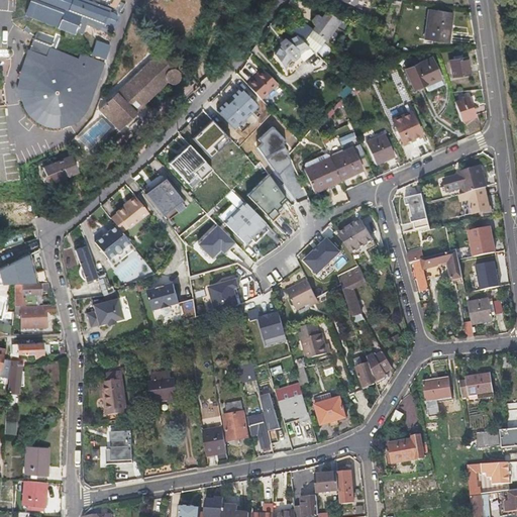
[(88,21),(33,0),(31,0),(25,15),(75,35),(77,32),(83,34),(88,21)]
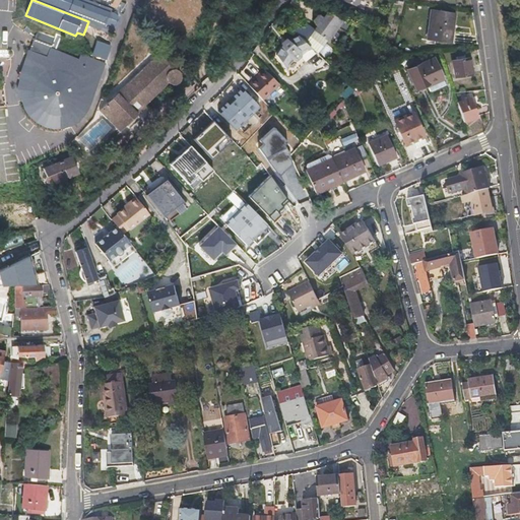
[(90,26),(103,30),(104,30),(106,30),(108,29),(108,28),(110,27),(115,14),(108,12),(100,9),(77,0),(34,0),(88,21),(92,23),(90,26)]
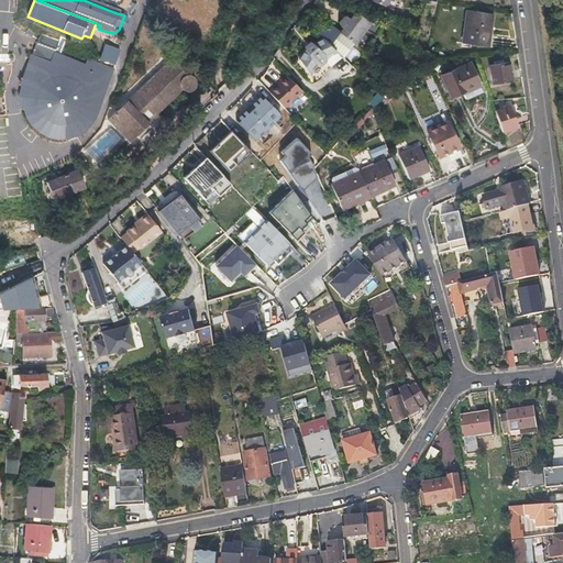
[(114,0),(108,10),(117,13),(124,0),(114,0)]
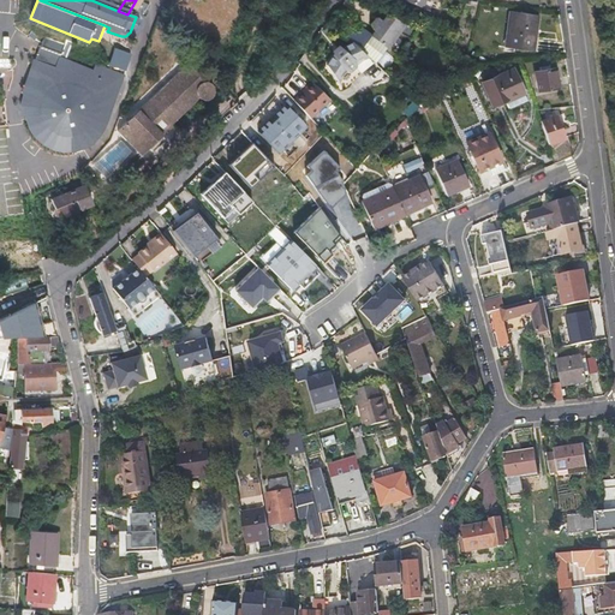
[(424,0),(422,6),(430,10),(434,0),(424,0)]
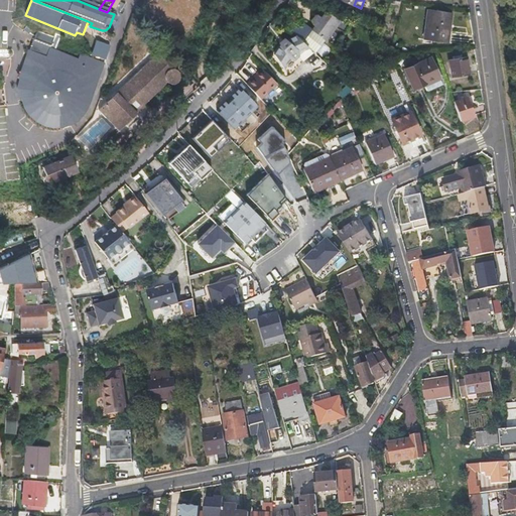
[(444,41),(449,11),(425,7),(420,37),(444,41)]
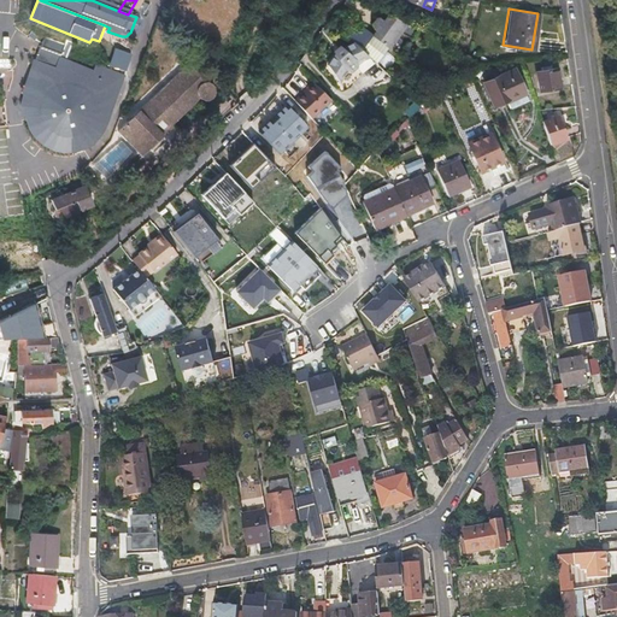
[(374,35),(395,52),(399,47),(393,43),(401,31),(415,39),(418,29),(389,15),(385,21),(382,18),(378,17),(374,24),(376,31),(374,35)]
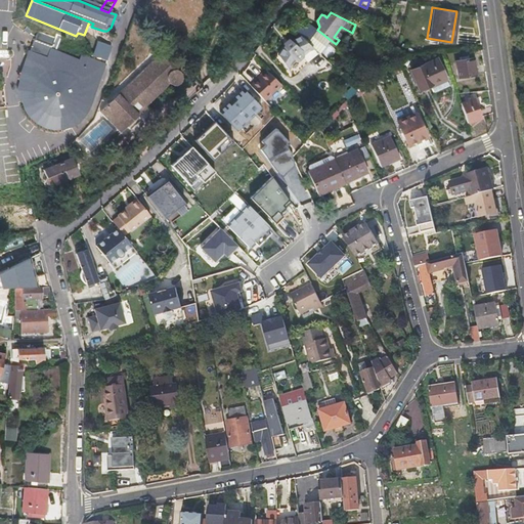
[(303,19),(295,30),(302,36),(308,42),(316,30),(303,19)]
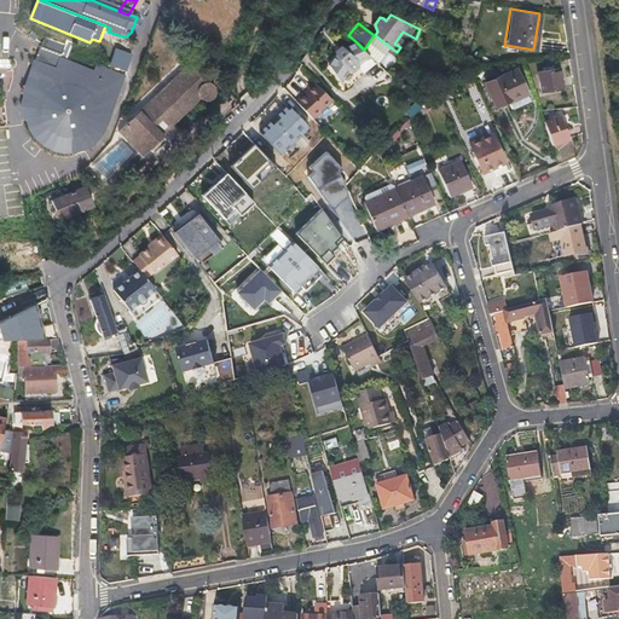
[(87,77),(90,71),(87,70),(82,68),(76,65),(70,64),(68,64),(65,73),(61,73),(58,74),(67,47),(44,39),(24,97),(30,98),(30,100),(29,104),(28,110),(29,116),(30,122),(30,125),(33,131),(36,136),(39,138),(41,140),(46,144),(51,148),(57,150),(59,150),(63,151),(69,151),(75,150),(77,150),(80,149),(81,149),(84,148),(86,146),(90,145),(92,143),(94,142),(96,139),(98,137),(100,134),(102,132),(103,128),(104,126),(105,123),(106,120),(106,117),(106,114),(106,111),(106,108),(106,105),(105,102),(105,99),(104,96),(103,93),(100,91),(99,88),(97,86),(94,84),(93,81),(91,80),(87,77)]
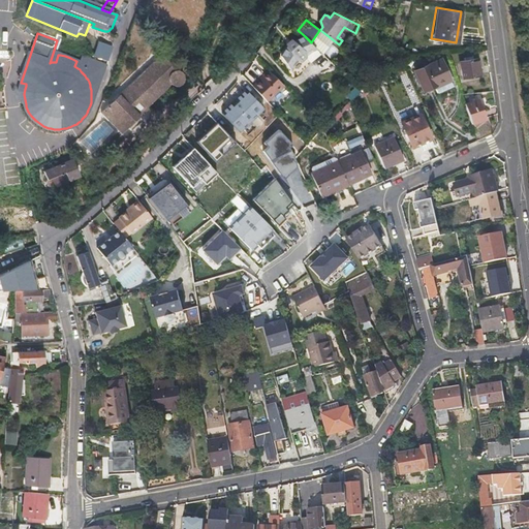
[(311,42),(305,36),(294,41),(288,47),(282,56),(296,75),(321,52),(311,42)]
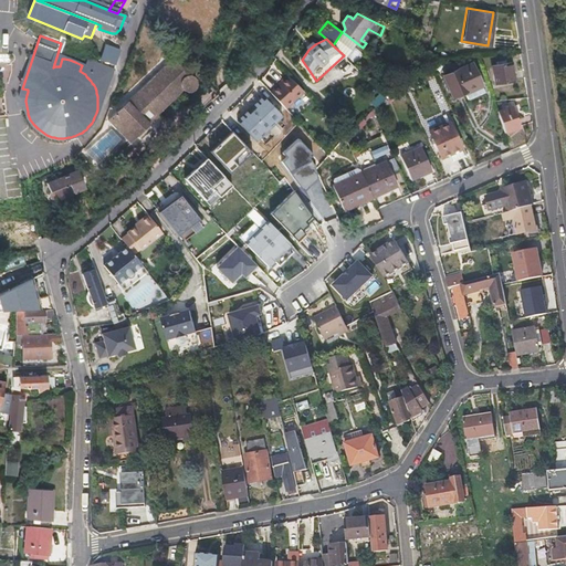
[(173,56),(111,122),(124,133),(133,129),(139,136),(153,122),(150,119),(158,112),(159,113),(184,87),(186,87),(190,87),(191,86),(194,85),(195,84),(196,82),(196,80),(196,77),(195,75),(194,74),(190,72),(173,56)]
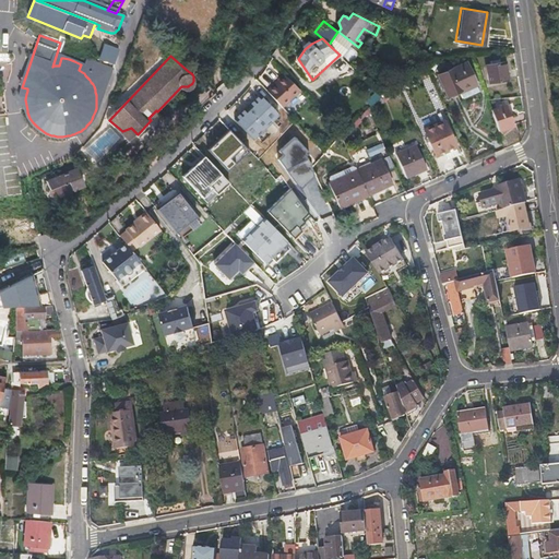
[(437,72),(442,83),(447,94),(474,82),(464,60),(437,72)]
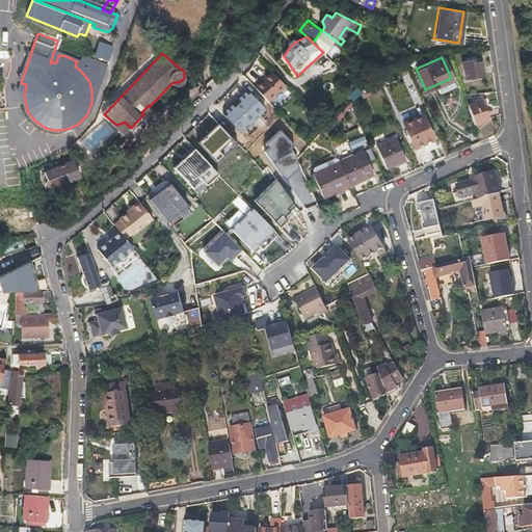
[(464,79),(482,76),(479,57),(461,60),(464,79)]
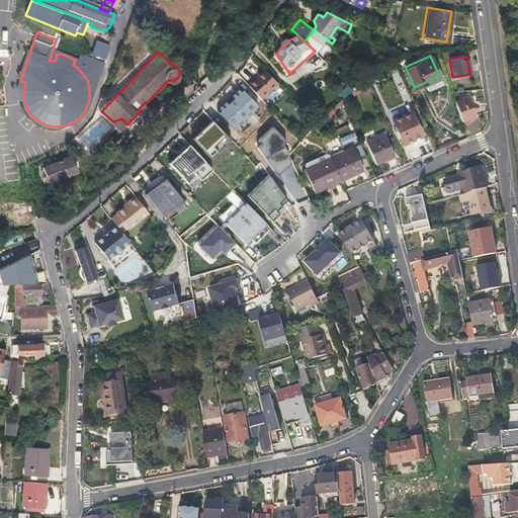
[(67,124),(70,131),(91,114),(96,102),(95,80),(75,60),(73,65),(76,67),(78,68),(79,70),(81,72),(83,74),(84,76),(86,78),(87,80),(88,83),(88,85),(89,88),(89,90),(89,93),(89,95),(89,98),(89,100),(88,103),(87,105),(86,107),(85,110),(84,112),(82,114),(80,116),(79,118),(77,119),(75,121),(72,122),(70,123),(68,124),(67,124)]
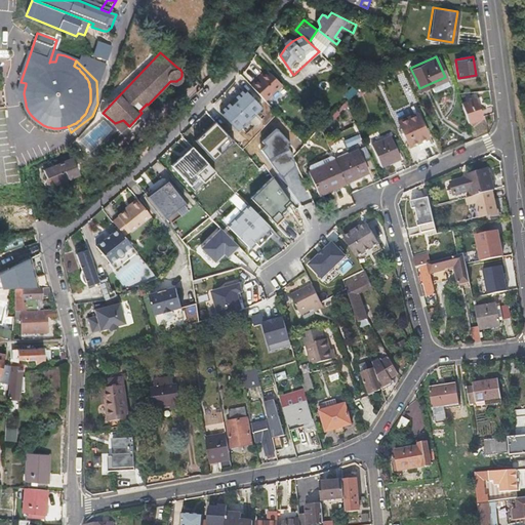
[(257,79),(250,85),(265,99),(282,84),(268,70),(257,79)]
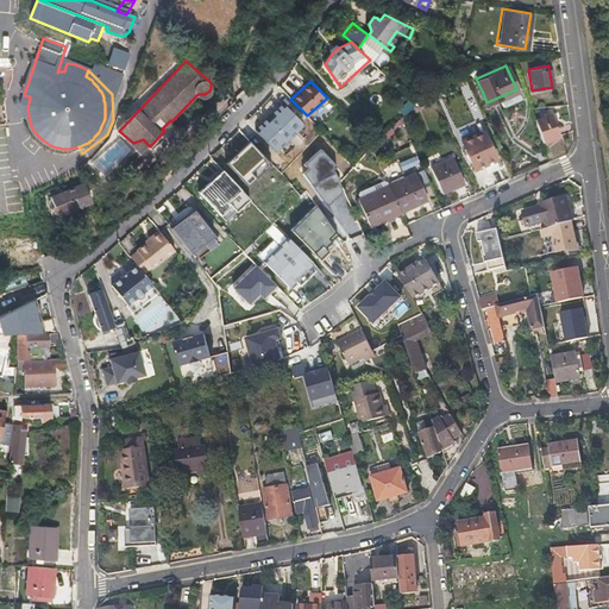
[(412,107),(413,110),(415,112),(421,106),(418,102),(415,104),(412,107)]
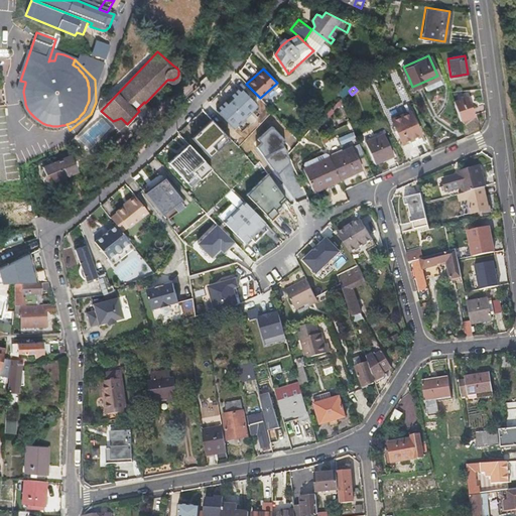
[(259,106),(243,90),(219,114),(235,130),(259,106)]
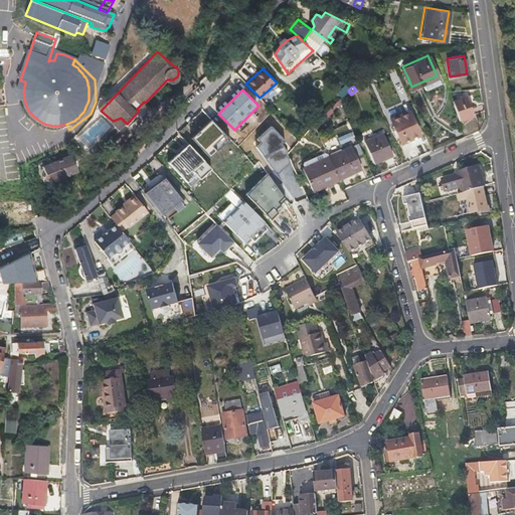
[(460,120),(473,116),(466,96),(453,101),(460,120)]
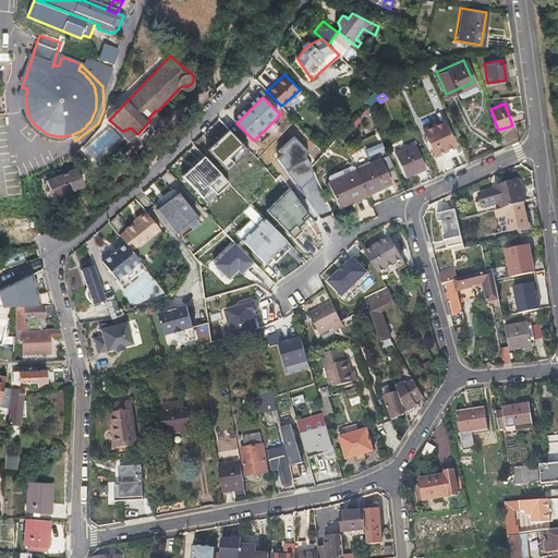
[(131,128),(122,131),(132,141),(156,135),(161,113),(161,112),(161,111),(160,111),(159,111),(158,112),(157,111),(156,110),(148,118),(150,120),(137,134),(131,128)]
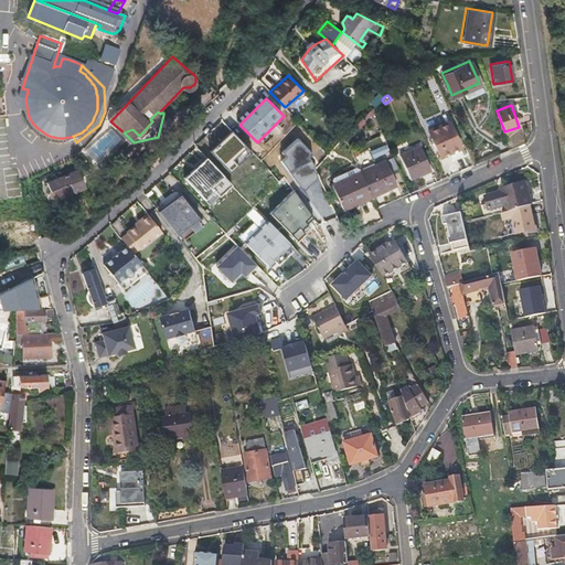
[(427,129),(434,142),(439,156),(450,150),(459,146),(447,120),(427,129)]
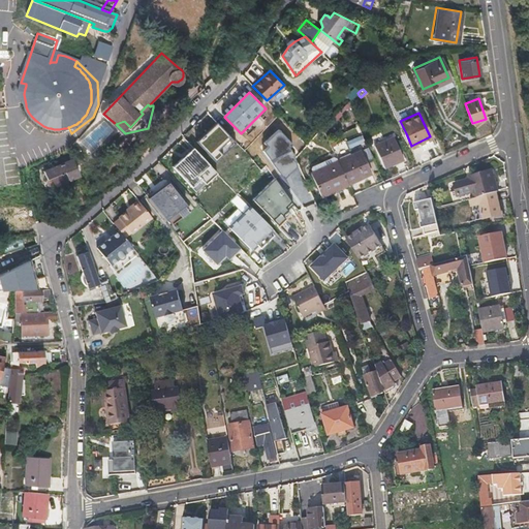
[(236,143),(218,124),(198,143),(216,161),(236,143)]
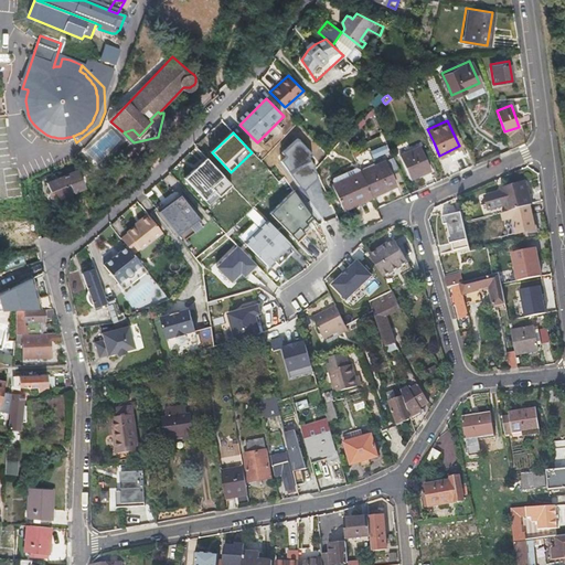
[(298,139),(277,159),(305,190),(320,174),(306,159),(311,153),(298,139)]
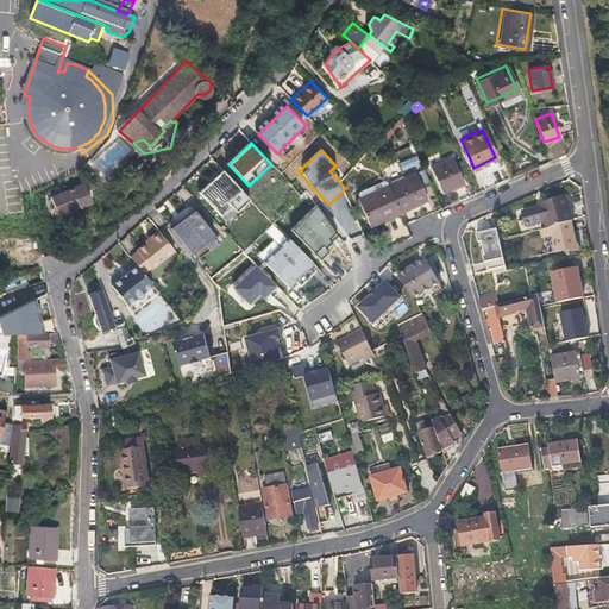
[(441,192),(452,187),(464,181),(452,156),(431,167),(441,192)]
